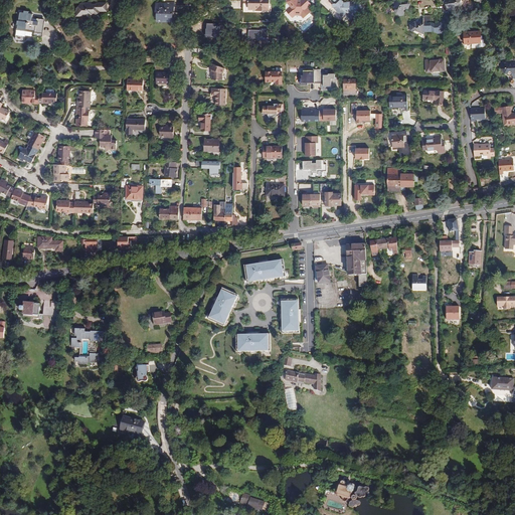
[(243,0),(243,1),(246,1),(246,2),(248,2),(248,9),(270,9),(270,0),(243,0)]
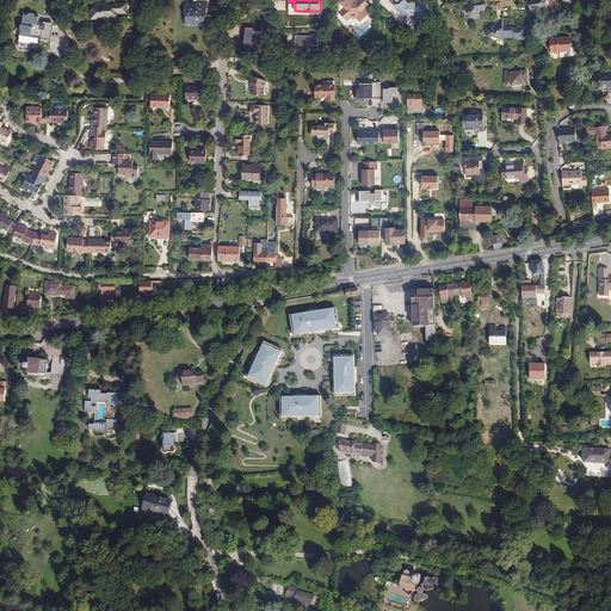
[(351,0),(339,0),(340,1),(344,6),(339,12),(340,13),(341,12),(347,18),(350,16),(359,16),(362,18),(366,14),(368,16),(370,13),(364,6),(368,2),(365,0),(359,0),(357,2),(353,2),(351,0)]
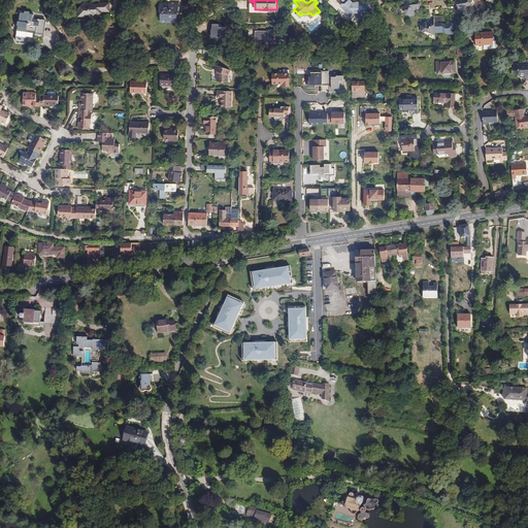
[(353,2),(350,0),(338,0),(342,3),(341,4),(340,5),(341,6),(341,7),(342,7),(343,7),(344,7),(347,7),(351,11),(352,10),(355,13),(356,12),(358,14),(357,18),(364,18),(364,14),(366,12),(366,13),(368,13),(370,11),(373,8),(370,4),(369,3),(366,3),(366,2),(362,2),(362,1),(360,1),(360,2),(356,2),(353,2)]
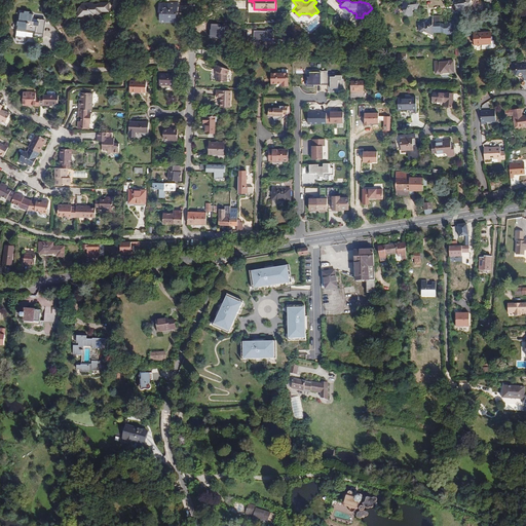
[(414,0),(411,0),(407,1),(401,2),(401,4),(404,5),(403,8),(400,8),(399,10),(400,12),(403,12),(405,14),(408,14),(409,16),(412,15),(414,12),(412,11),(413,9),(416,9),(417,9),(419,4),(418,1),(415,1),(414,0)]
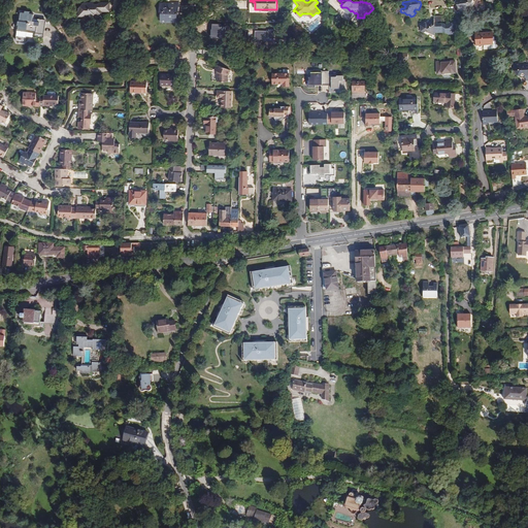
[(473,0),(455,0),(455,2),(461,10),(466,10),(467,8),(473,7),(475,2),(473,0)]
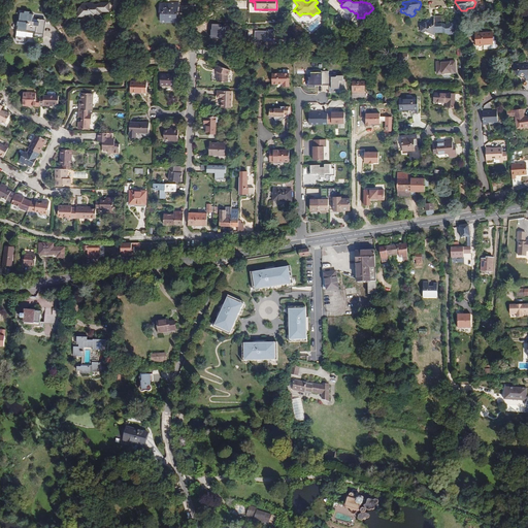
[(160,21),(177,22),(177,11),(178,11),(179,2),(170,2),(170,4),(159,3),(159,12),(160,12),(160,21)]
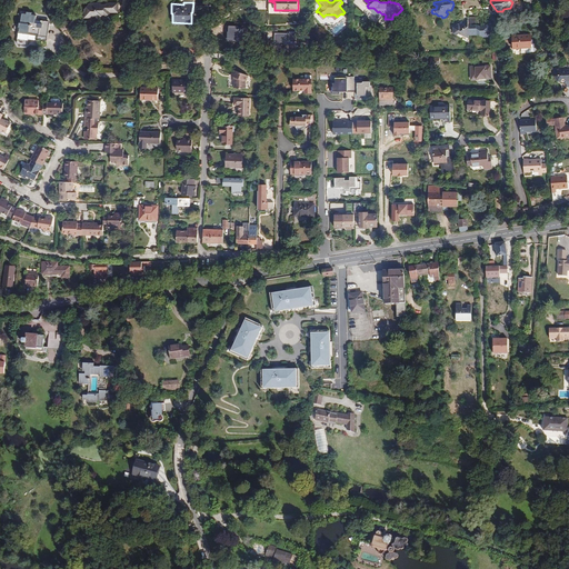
[(118,12),(118,3),(106,3),(105,5),(105,7),(101,7),(101,5),(100,3),(89,3),(85,10),(85,18),(90,18),(90,17),(95,17),(96,18),(100,18),(101,16),(106,16),(107,17),(111,12),(118,12)]
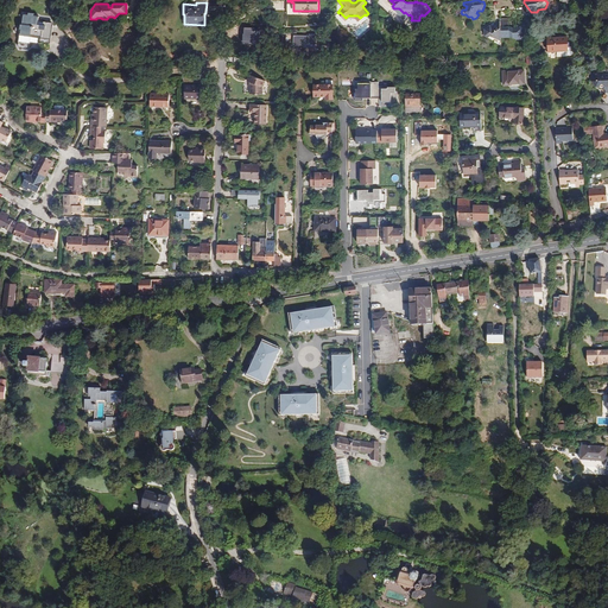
[(26,25),(23,25),(20,25),(20,29),(20,30),(21,30),(21,31),(21,33),(25,33),(25,35),(31,36),(31,35),(42,36),(42,38),(51,39),(52,31),(50,30),(51,23),(44,21),(43,25),(38,24),(38,19),(39,17),(33,16),(29,16),(24,14),(23,19),(27,20),(26,25)]
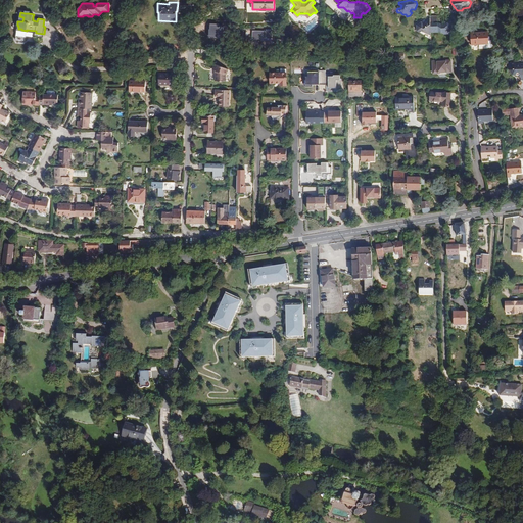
[(430,18),(431,33),(441,32),(448,32),(452,31),(450,24),(452,24),(452,20),(446,20),(446,22),(444,22),(444,24),(438,24),(437,15),(430,16),(430,18)]
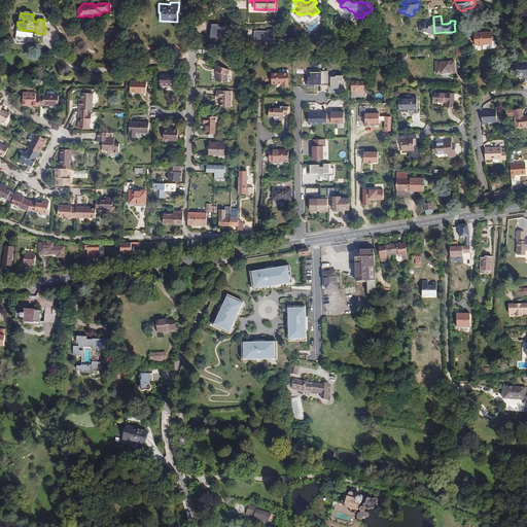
[(428,37),(434,40),(434,33),(433,19),(427,24),(425,22),(420,26),(420,31),(427,35),(428,34),(428,37)]
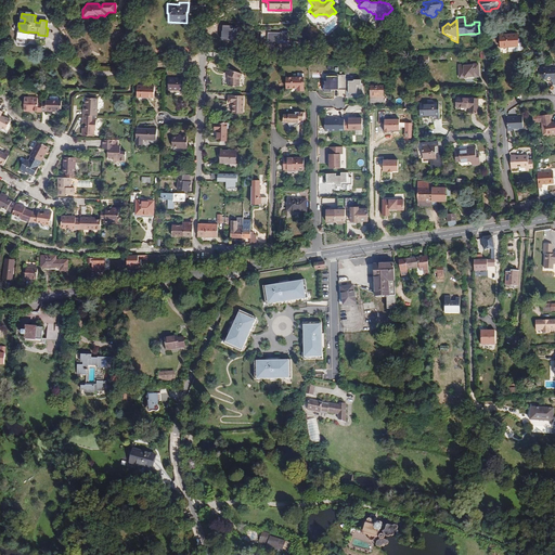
[(230,25),(223,25),(223,31),(221,31),(221,38),(233,39),(232,43),(240,44),(240,35),(237,35),(237,28),(230,28),(230,25)]
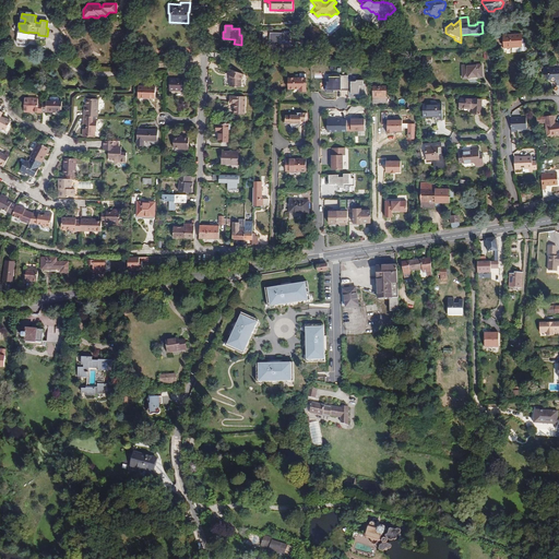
[(292,31),(285,31),(284,33),(271,33),(271,35),(268,35),(268,38),(270,39),(270,42),(278,42),(278,43),(282,43),(282,48),(290,48),(292,31)]
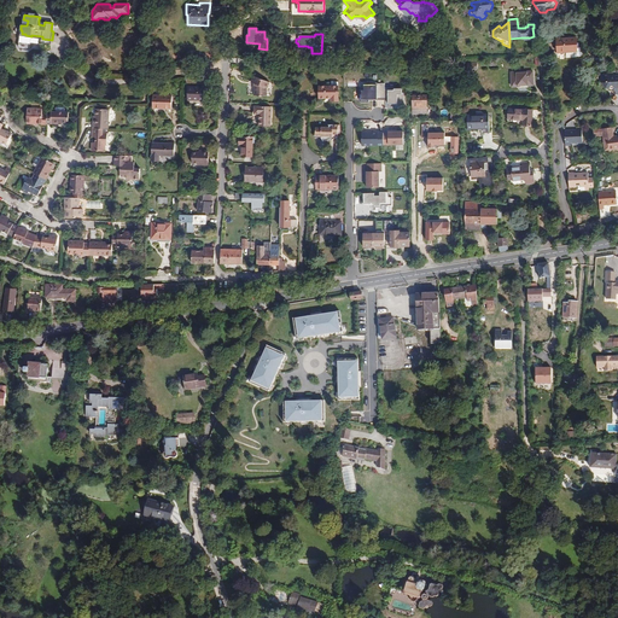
[(579,51),(579,47),(577,47),(576,38),(557,39),(558,56),(570,54),(570,57),(581,57),(583,54),(583,52),(582,51),(579,51)]
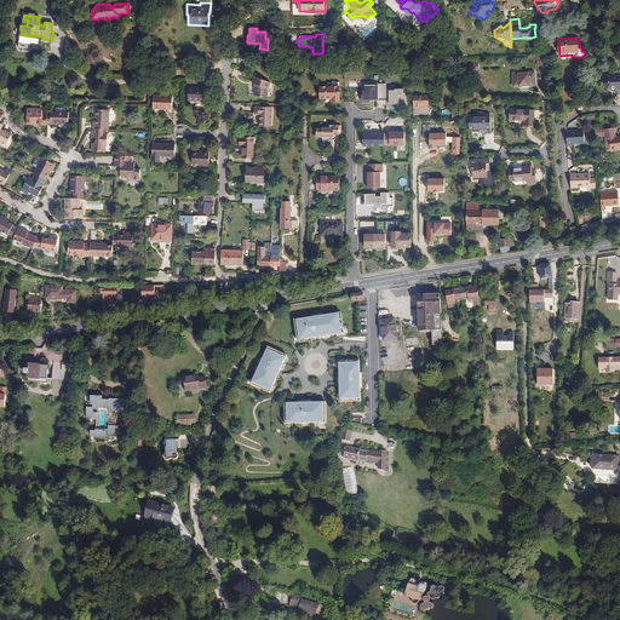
[(547,55),(540,55),(540,61),(538,61),(538,65),(547,64),(547,55)]
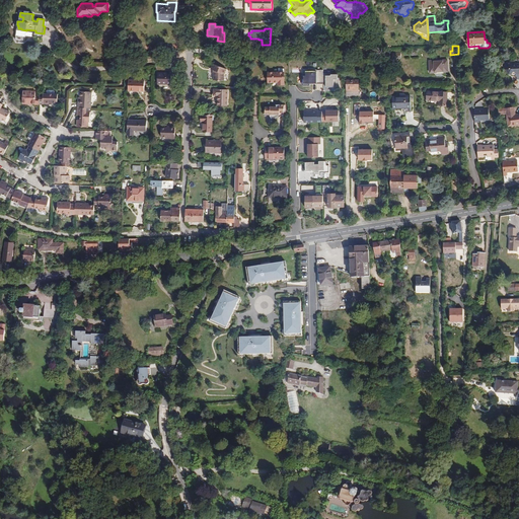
[(443,72),(448,72),(447,60),(442,61),(434,62),(434,61),(430,62),(430,73),(435,73),(435,72),(443,71),(443,72)]
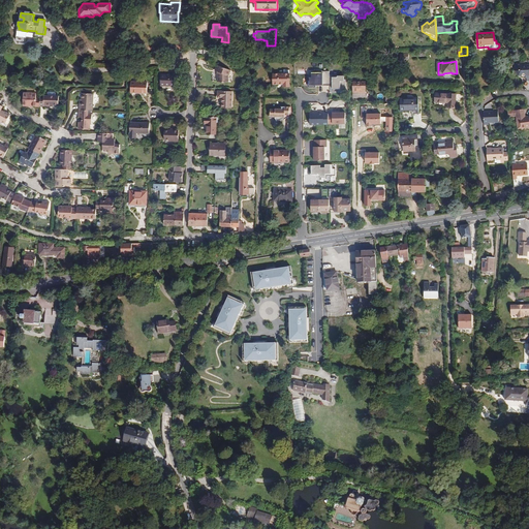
[(527,81),(528,80),(528,64),(524,65),(522,63),(517,64),(515,67),(517,68),(516,70),(519,75),(521,75),(522,76),(525,76),(527,79),(527,81)]
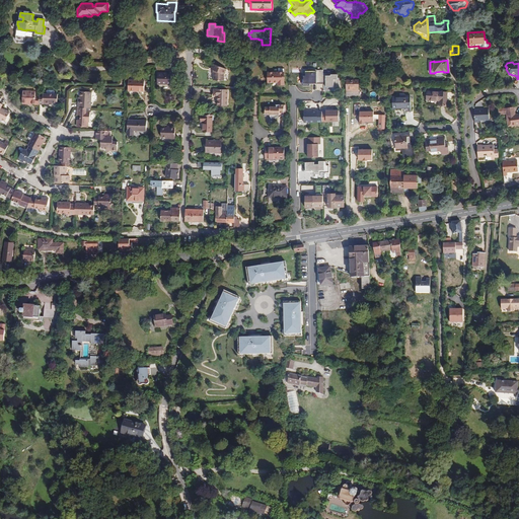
[(226,69),(213,64),(211,70),(215,71),(214,75),(214,80),(224,80),(224,74),(226,69)]
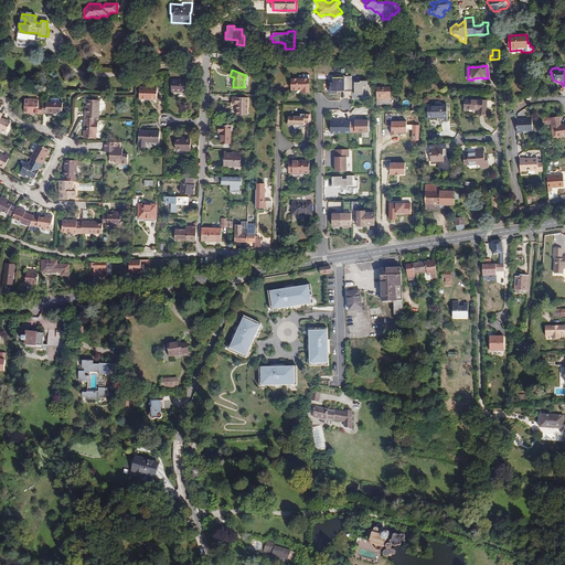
[(330,95),(338,95),(338,93),(341,93),(341,91),(352,91),(351,77),(333,77),(333,83),(331,83),(331,86),(329,86),(329,92),(330,95)]
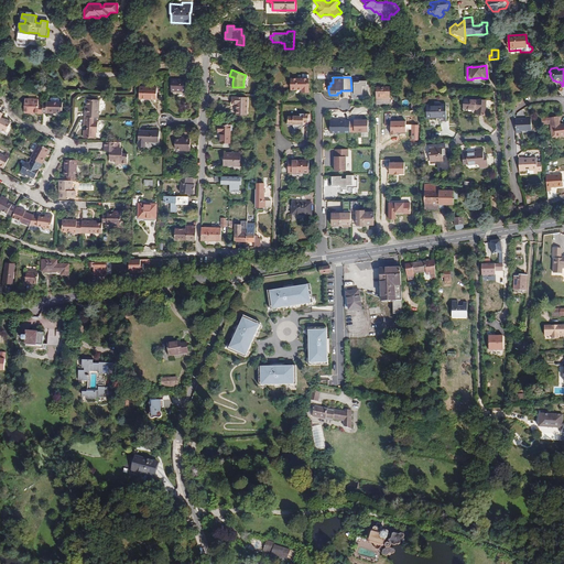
[(302,87),(302,89),(302,91),(308,91),(308,78),(291,78),(291,89),(299,89),(299,87),(302,87)]
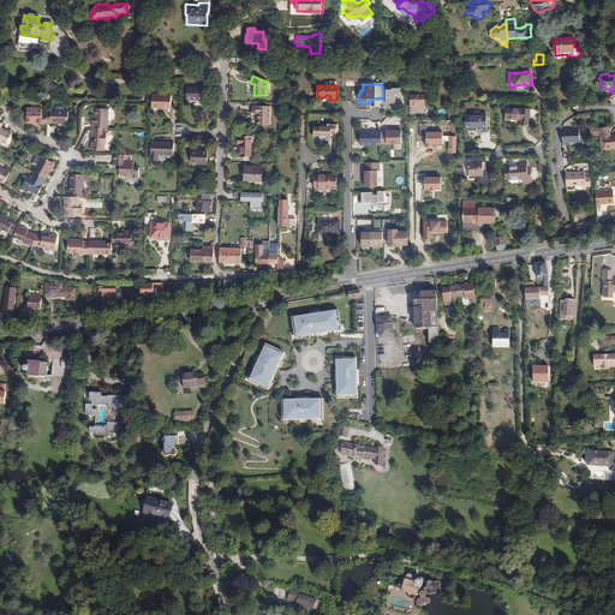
[(203,87),(187,87),(186,100),(203,100),(203,87)]
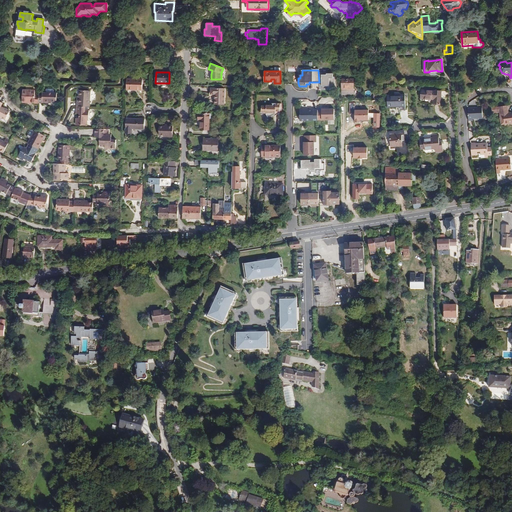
[(321,75),(321,86),(329,86),(329,78),(333,78),(333,74),(327,74),(327,75),(321,75)]
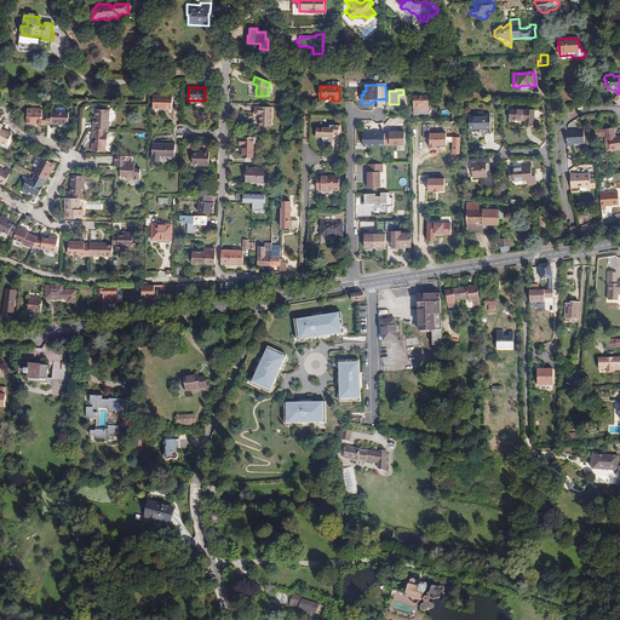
[(173,96),(154,96),(153,109),(172,109),(173,96)]
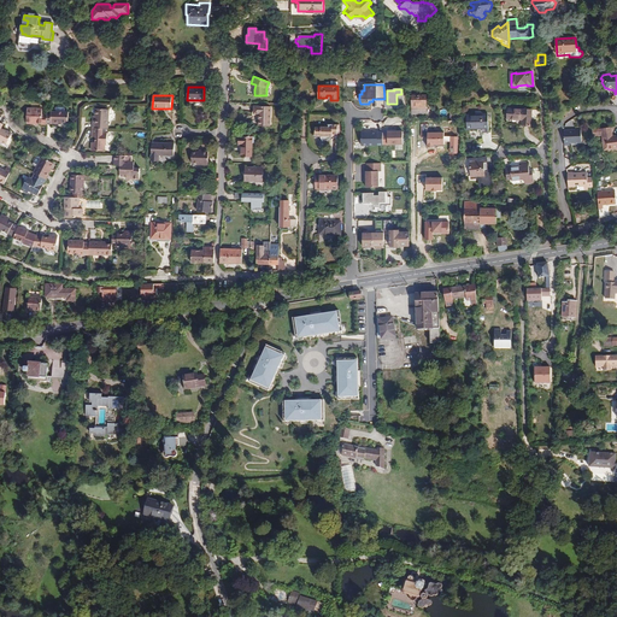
[(429,98),(413,98),(413,115),(429,115),(429,98)]
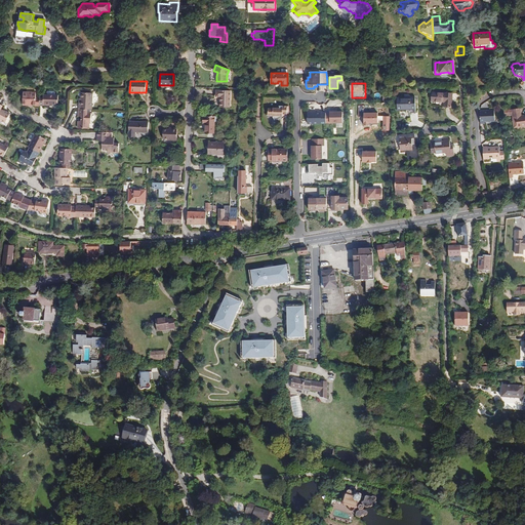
[(231,90),(216,90),(216,96),(220,97),(220,107),(231,108),(231,90)]
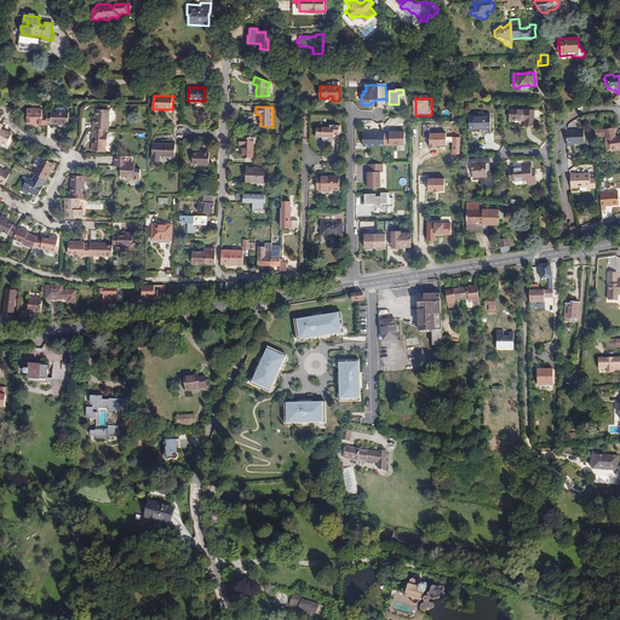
[(41,125),(46,125),(46,115),(42,115),(42,109),(27,109),(27,124),(41,125)]
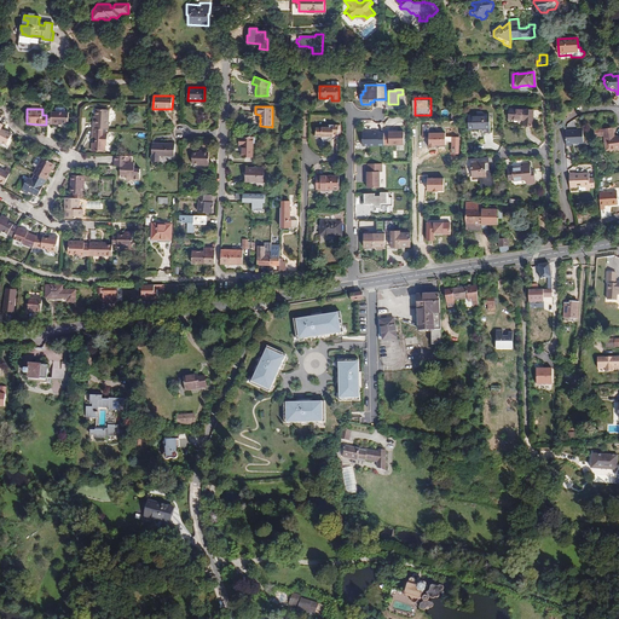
[(104,128),(109,128),(109,109),(96,109),(96,115),(96,121),(93,121),(93,128),(103,128),(104,128)]
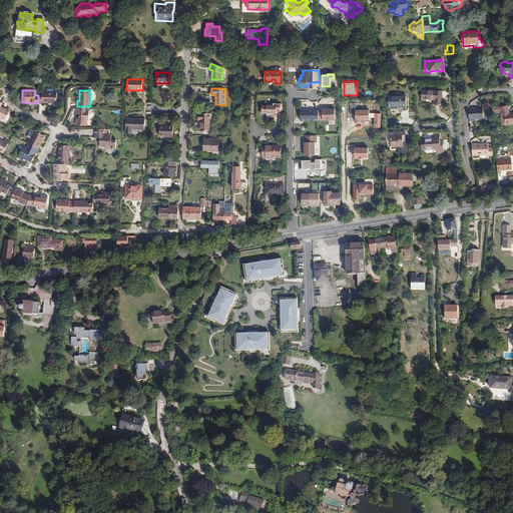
[(441,105),(442,91),(436,91),(423,91),(422,98),(435,99),(435,104),(441,105)]
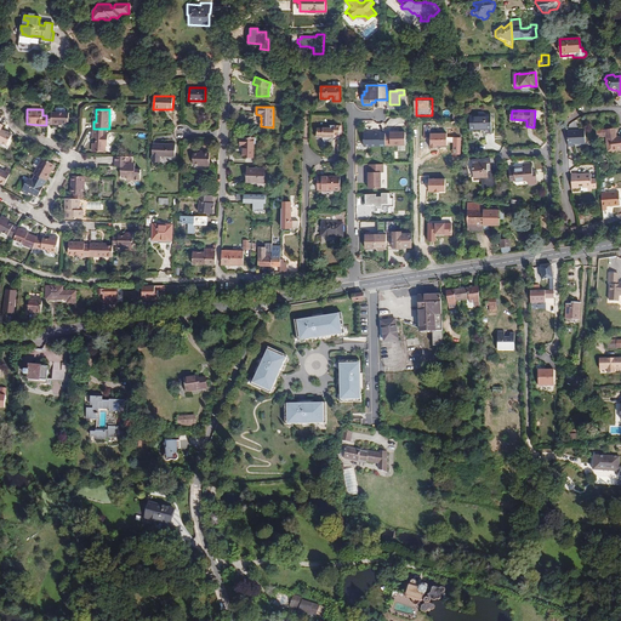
[(52,113),(46,113),(46,115),(46,125),(58,125),(58,123),(62,123),(69,124),(69,113),(52,112),(52,113)]
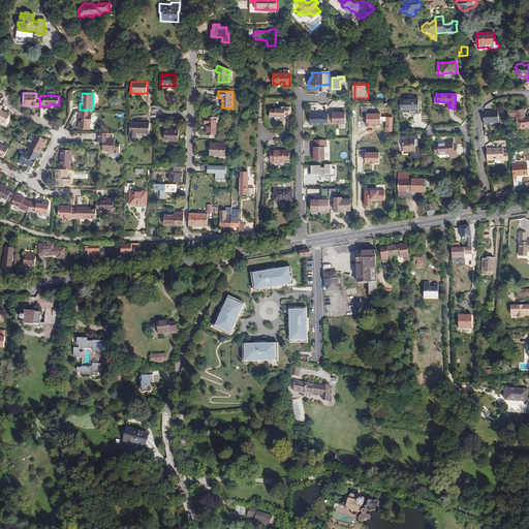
[(414,111),(419,110),(418,98),(400,98),(400,111),(414,111)]
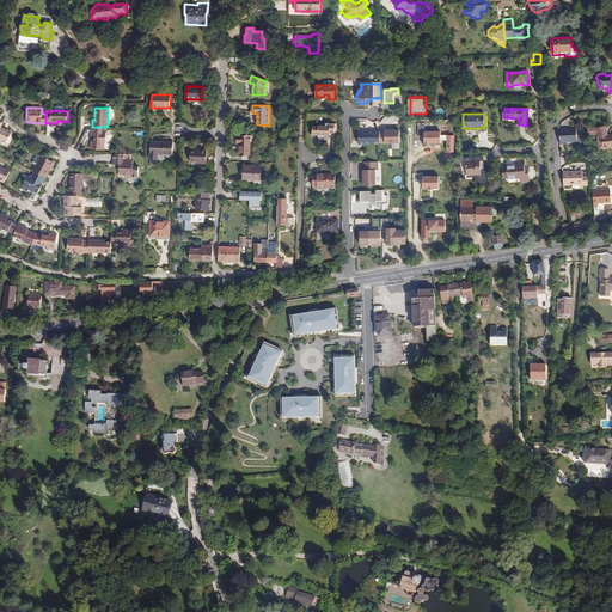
[(4,123),(0,121),(0,140),(7,144),(12,133),(6,129),(6,130),(1,127),(4,123)]
